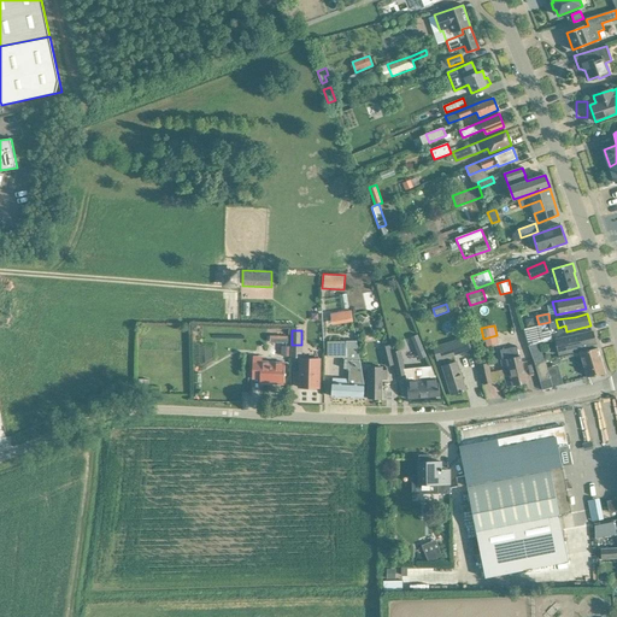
[(558,330),(540,335),(536,335),(536,338),(528,340),(529,345),(538,342),(538,344),(540,344),(560,338),(558,330)]
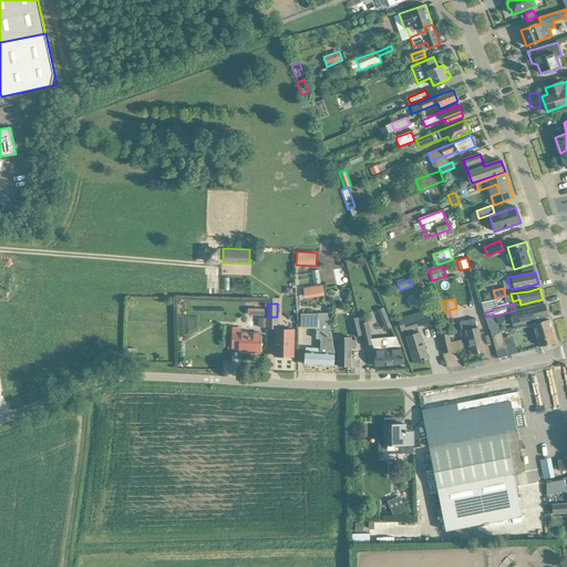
[(547,316),(545,305),(511,312),(515,328),(523,327),(522,321),(547,316)]
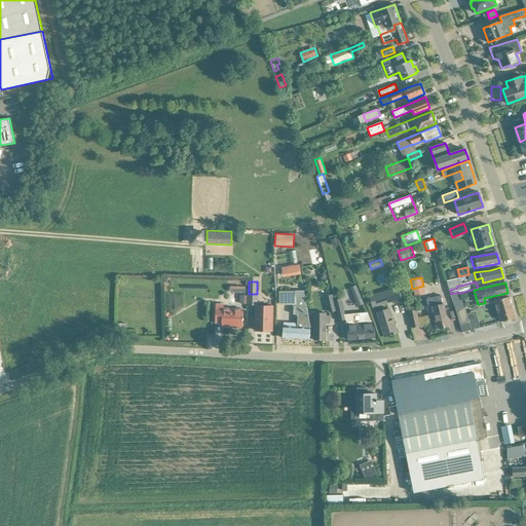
[(364,304),(355,286),(350,288),(359,307),(364,304)]
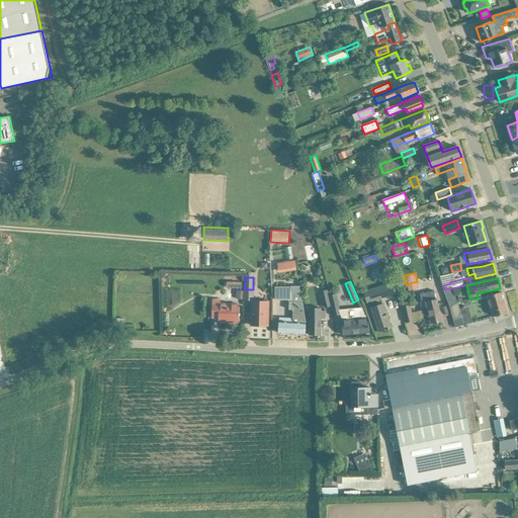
[(393,282),(369,290),(372,301),(397,294),(393,282)]
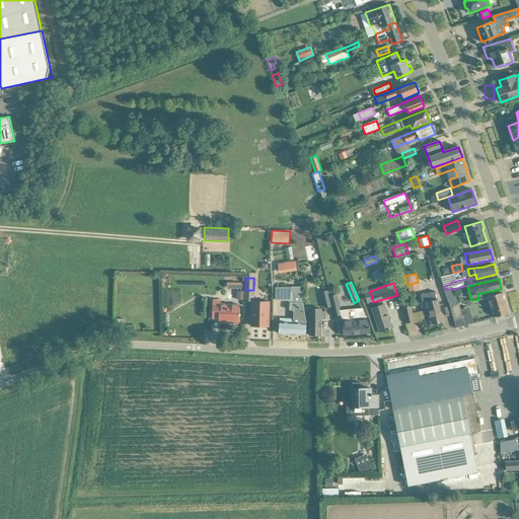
[(299,287),(275,287),(276,300),(290,301),(289,310),(293,310),(293,320),(280,319),(279,334),(305,335),(306,324),(299,287)]
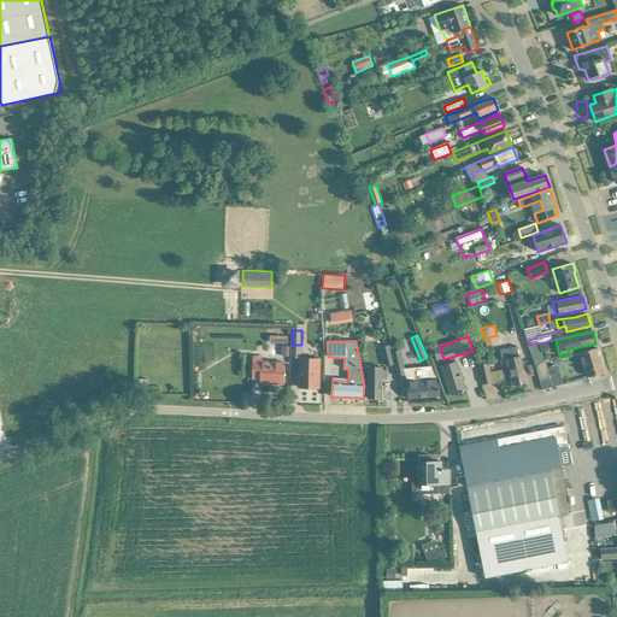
[(530,346),(532,354),(542,352),(540,344),(530,346)]
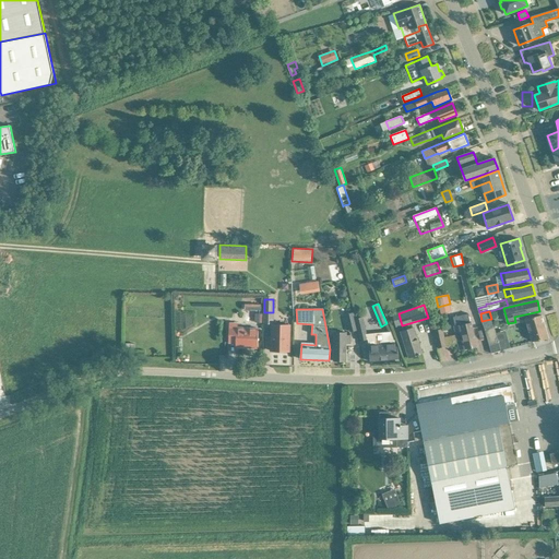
[(357,331),(353,312),(345,314),(349,332),(357,331)]
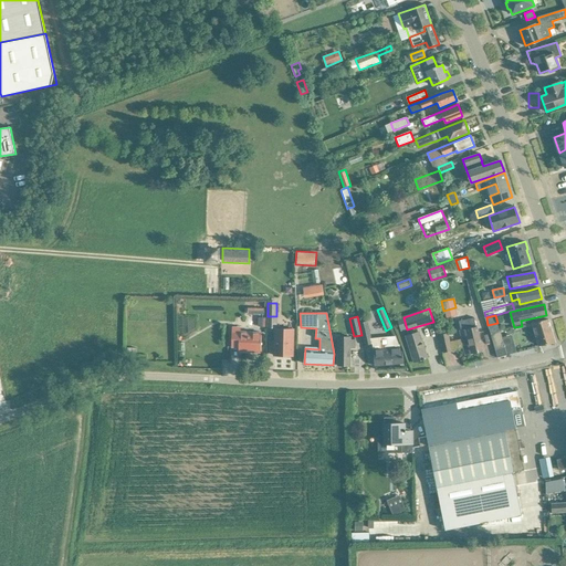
[(482,350),(478,327),(477,327),(474,317),(459,322),(461,331),(460,331),(462,339),(449,343),(451,350),(463,348),(465,355),(482,350)]
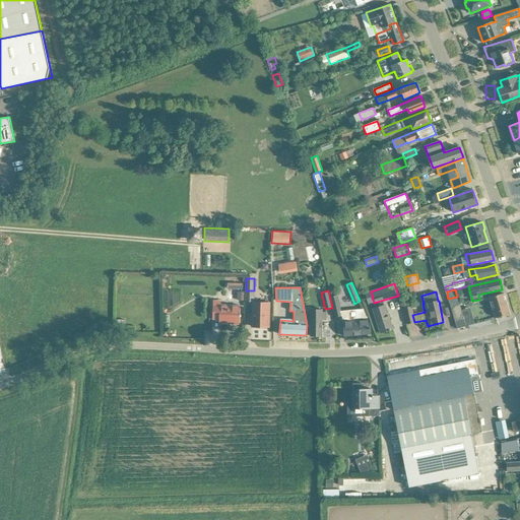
[(510,315),(504,294),(489,297),(495,317),(510,315)]
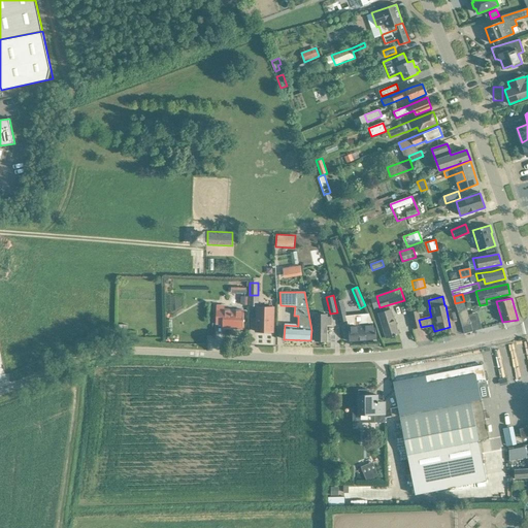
[(347,321),(342,300),(335,301),(340,323),(347,321)]
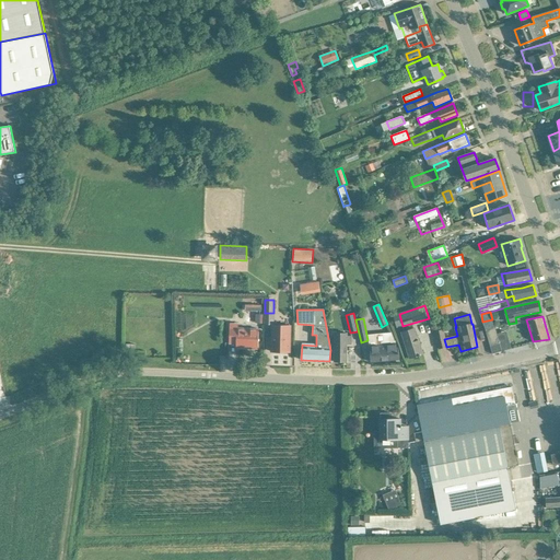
[(230,324),(230,333),(229,343),(236,343),(236,348),(257,349),(258,329),(237,328),(237,325),(230,324)]
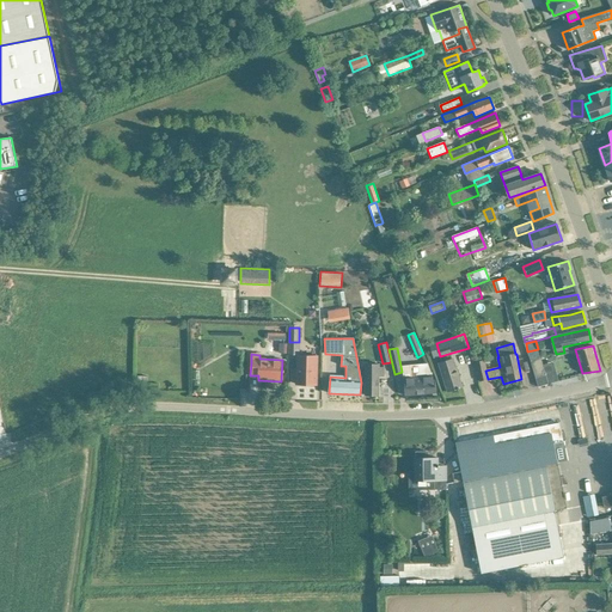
[(297,355),(297,385),(317,385),(317,356),(297,355)]
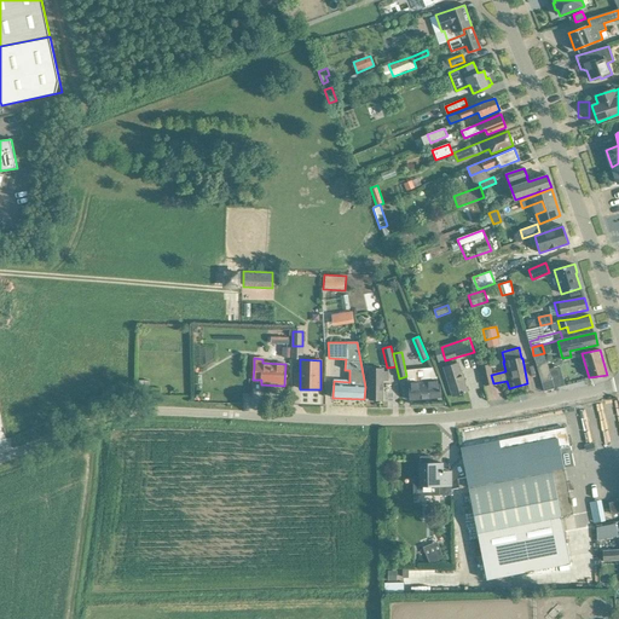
[(542,382),(551,379),(547,362),(536,365),(542,382)]
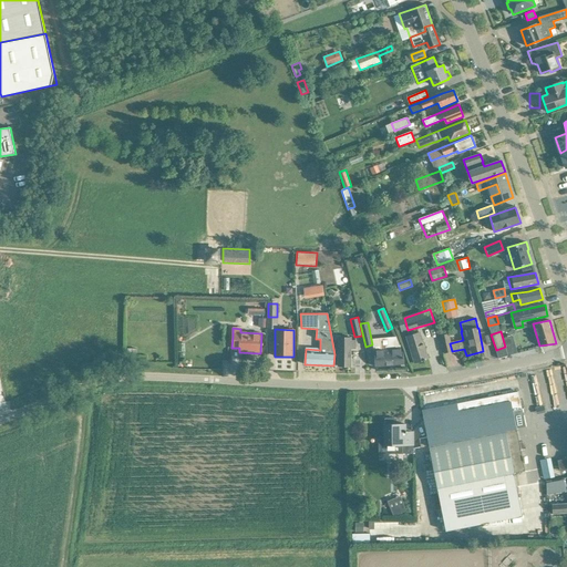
[(429,358),(425,348),(420,332),(406,337),(414,362),(429,358)]
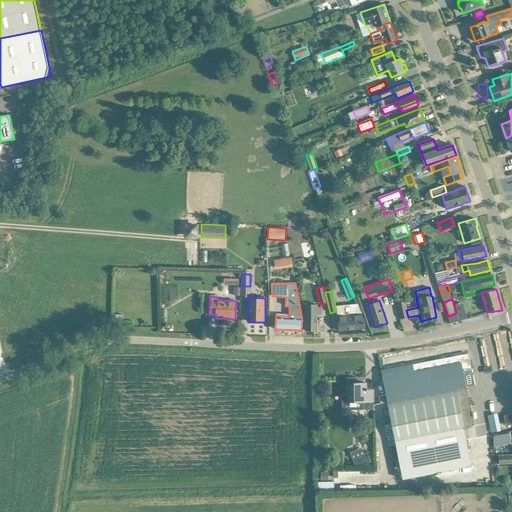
[(408,317),(406,310),(405,302),(398,303),(401,319),(408,317)]
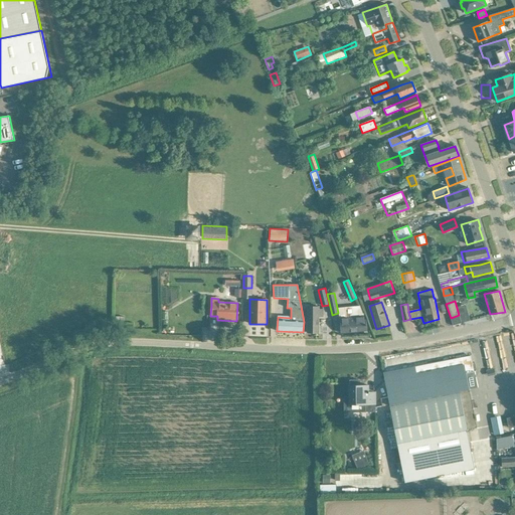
[(346,318),(340,319),(341,333),(367,330),(366,320),(364,320),(363,314),(360,306),(345,307),(346,318)]
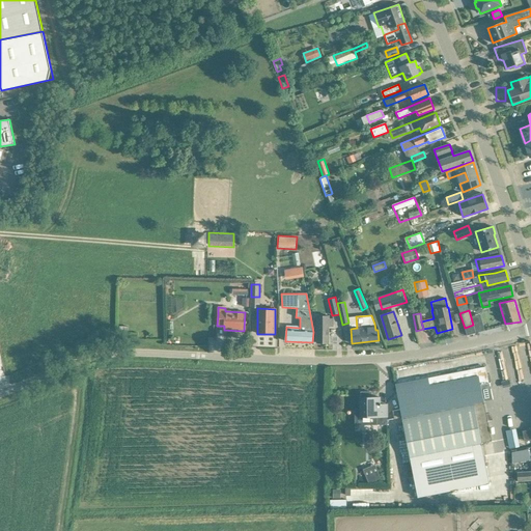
[(333,327),(333,319),(329,319),(329,316),(316,316),(316,333),(316,343),(329,343),(329,327),(333,327)]
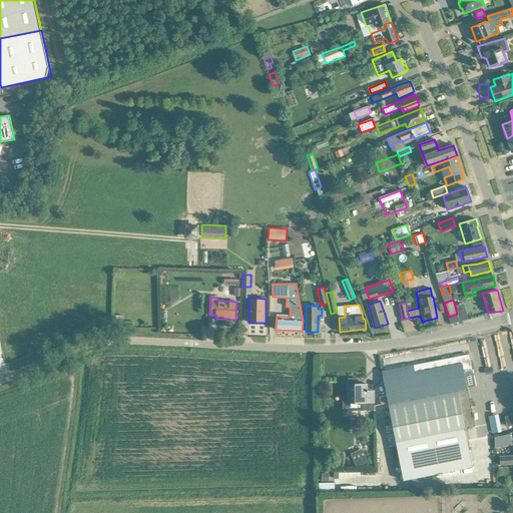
[(382,371),(387,396),(388,404),(396,441),(400,461),(469,447),(465,428),(475,426),(464,372),(472,371),(469,354),(383,371),(382,371)]
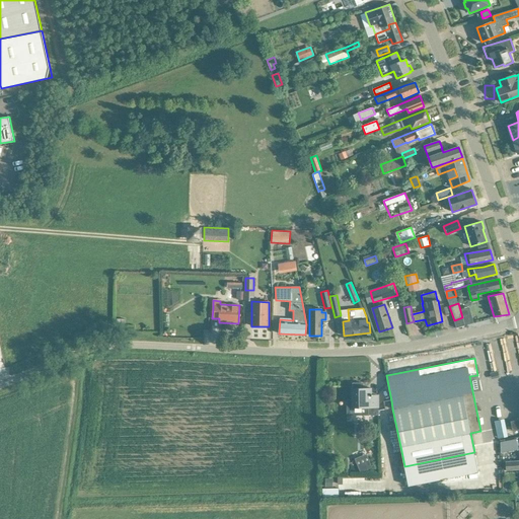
[(353,383),(353,393),(353,408),(368,408),(368,416),(378,415),(378,395),(372,395),(372,393),(371,393),(371,388),(362,388),(361,383),(353,383)]
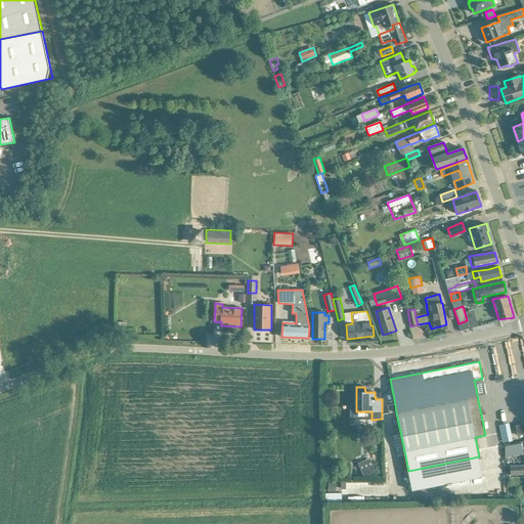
[(389,413),(396,412),(395,404),(387,405),(389,413)]
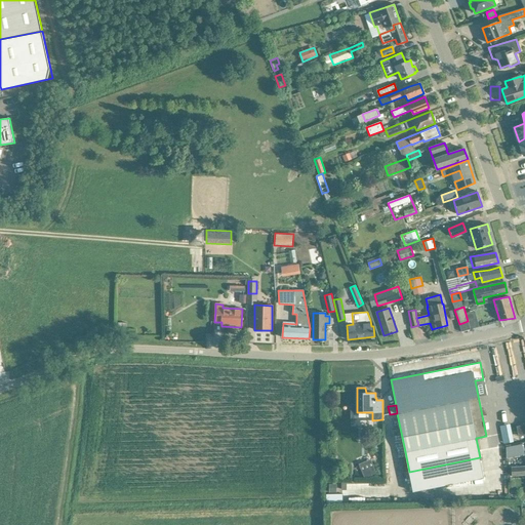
[(501,442),(513,439),(514,444),(521,442),(517,429),(499,434),(501,442)]
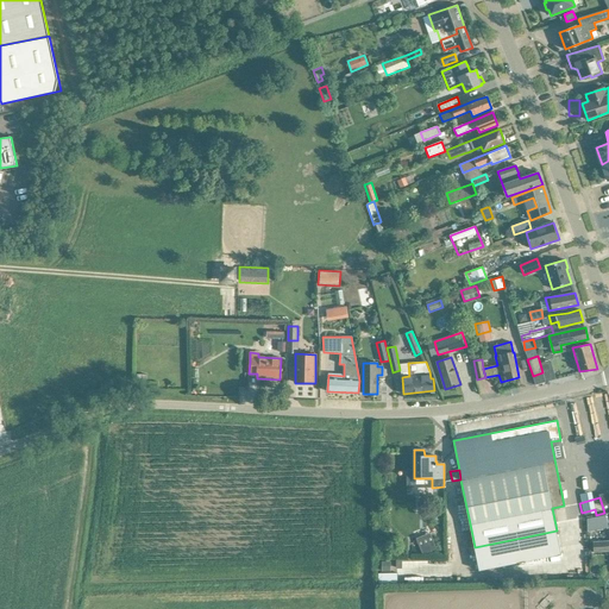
[(606,515),(586,519),(588,532),(608,528),(606,515)]
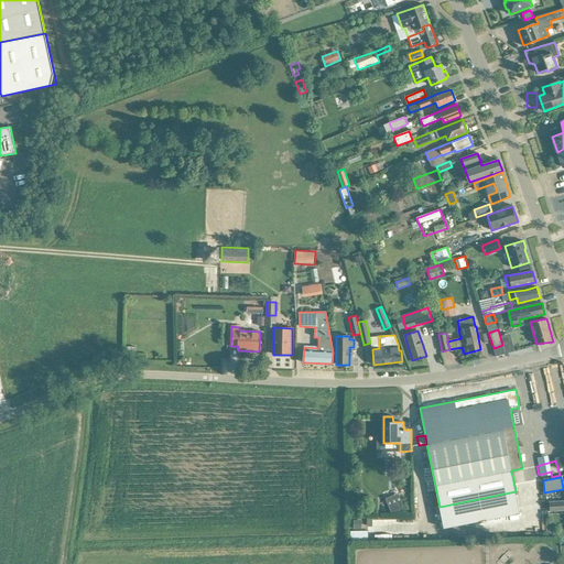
[(403,508),(399,497),(388,501),(392,512),(403,508)]
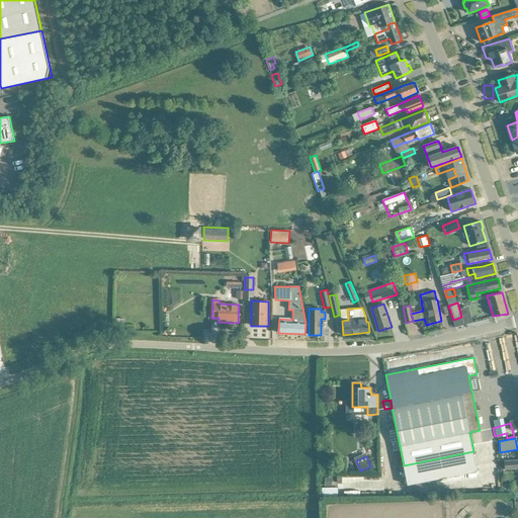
[(506,469),(517,467),(517,459),(505,461),(506,469)]
